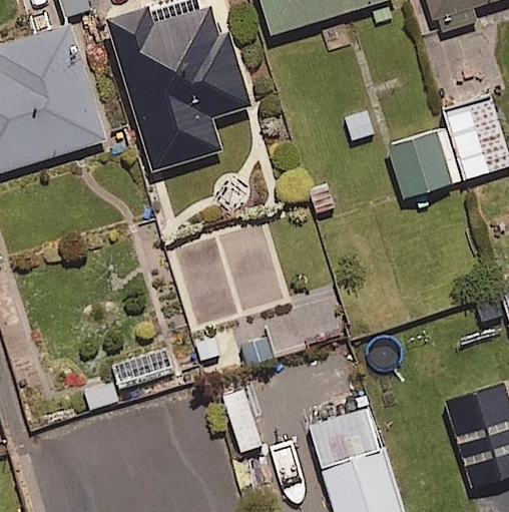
[(57,0),(63,17),(86,10),(82,0),(57,0)]
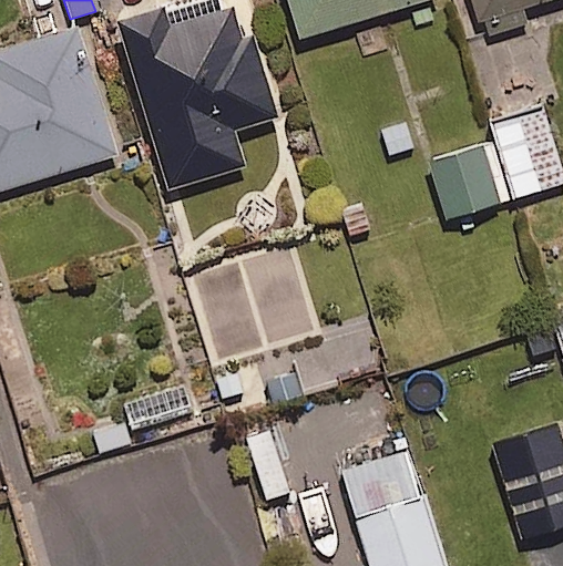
[(255,39),(227,47),(213,0),(210,0),(121,26),(169,189),(242,168),(231,132),(278,117),(255,39)]
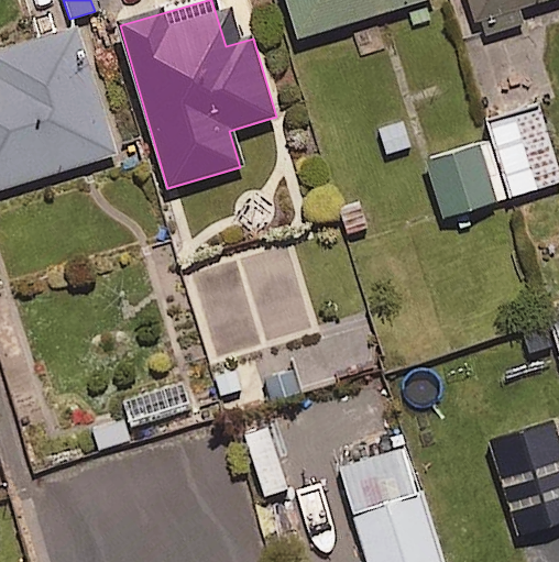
[(285,0),(298,39),(422,0),(285,0)]
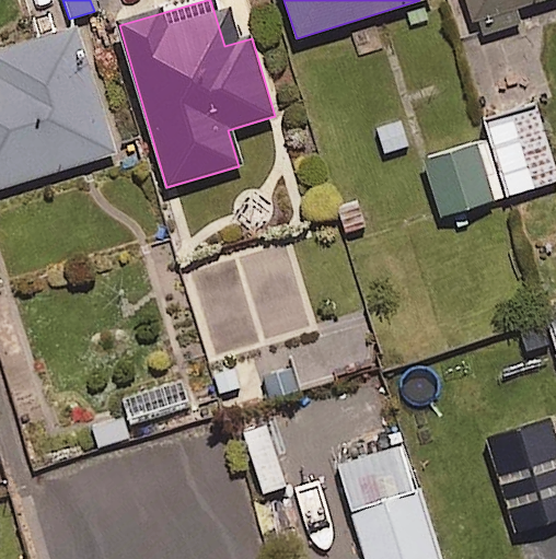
[(513,10),(543,0),(466,0),(478,36),(518,24),(513,10)]
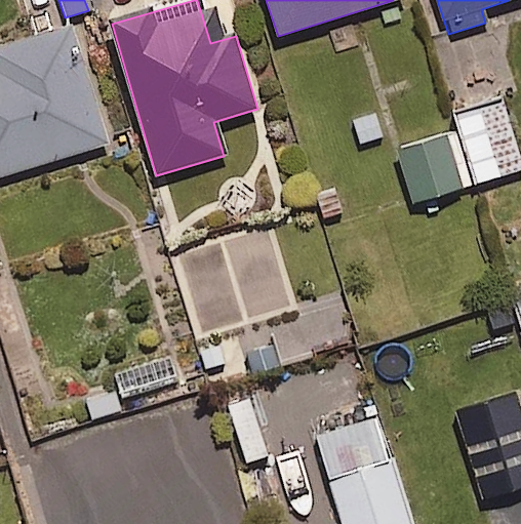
[(0,177),(106,146),(70,27),(0,48),(0,177)]
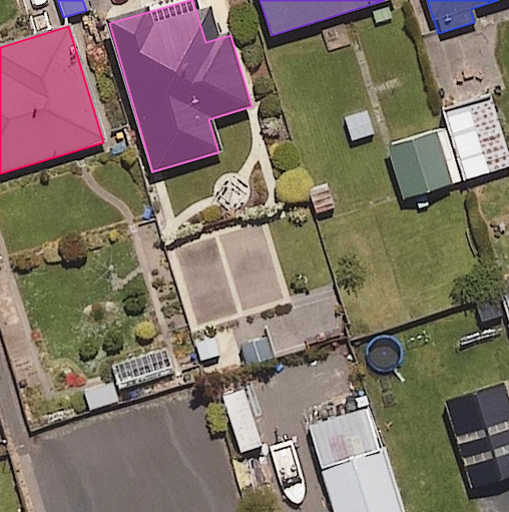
[(402,198),(508,165),(508,163),(490,101),(442,115),(446,129),(387,147),(402,198)]
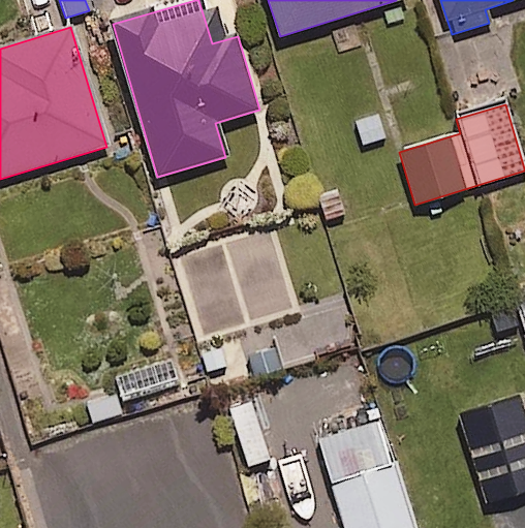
[(342,527),(412,527),(393,463),(329,483),(342,527)]
